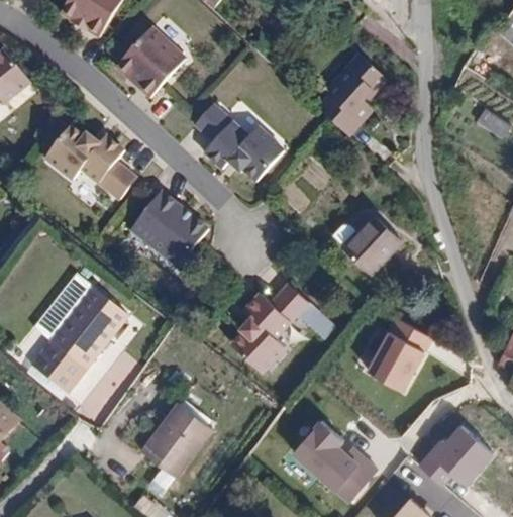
[(119,0),(65,0),(60,8),(73,16),(75,14),(87,21),(85,25),(97,33),(119,0)]
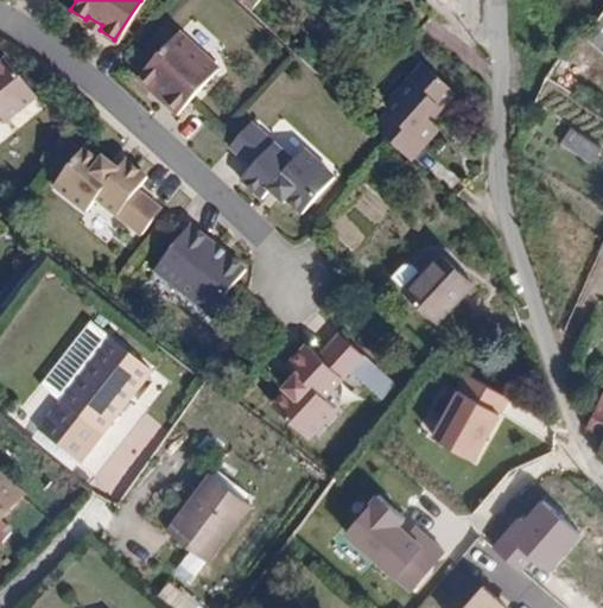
[(602,8),(579,36),(602,56),(602,8)]
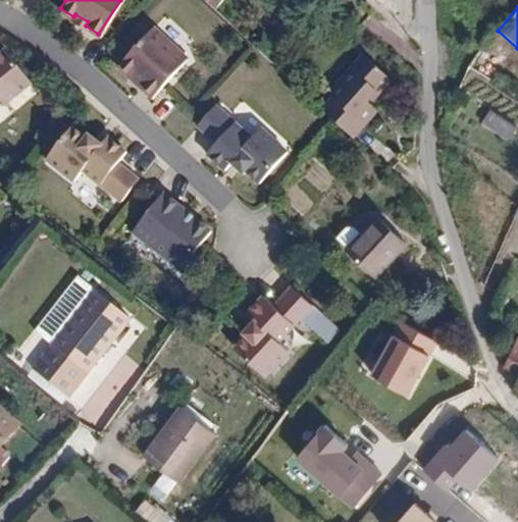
[(153,25),(116,65),(130,75),(133,72),(144,83),(141,86),(151,97),(188,57),(153,25)]
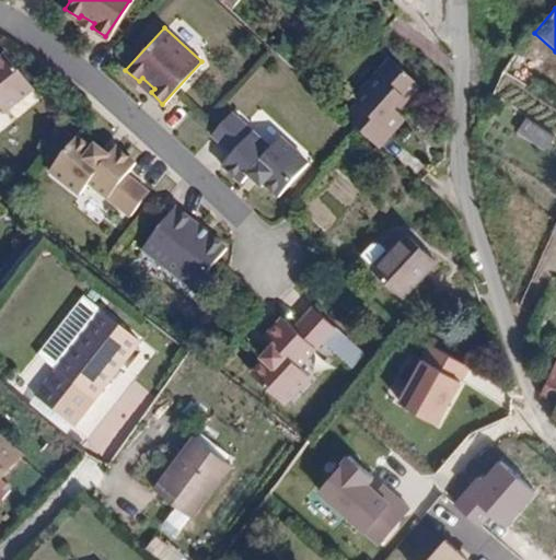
[(0,107),(2,111),(33,88),(4,53),(0,55),(0,107)]
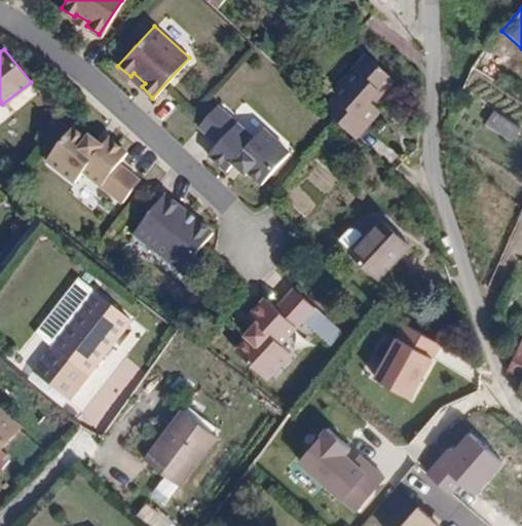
[(332,96),(337,100),(326,111),(353,139),(381,110),(371,100),(379,90),(383,95),(395,82),(368,57),(332,96)]
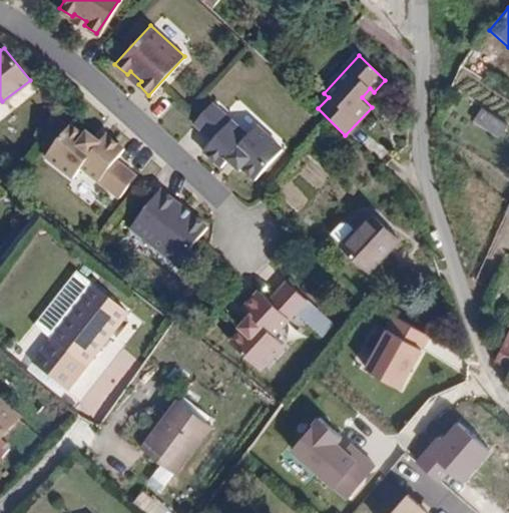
[(246,135),(211,102),(193,121),(212,139),(202,150),(219,166),(225,159),(237,169),(239,167),(253,178),(282,149),(256,126),(246,135)]
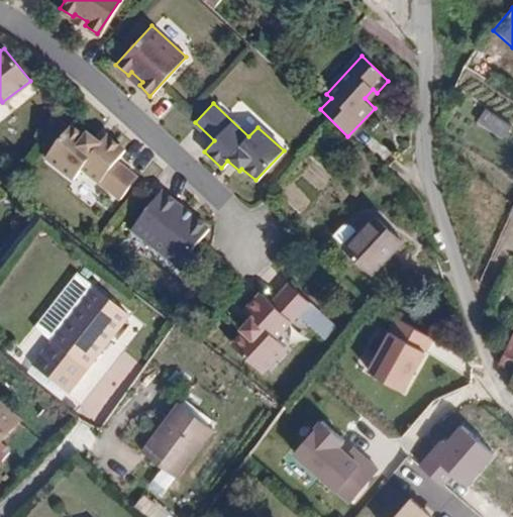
[(480,109),(473,124),(501,139),(509,124),(480,109)]
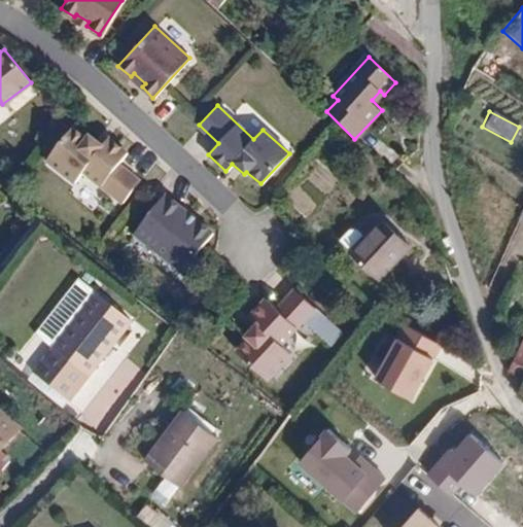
[(70,127),(43,160),(71,183),(79,172),(118,203),(135,183),(115,166),(125,153),(107,138),(99,146),(88,136),(85,139),(70,127)]
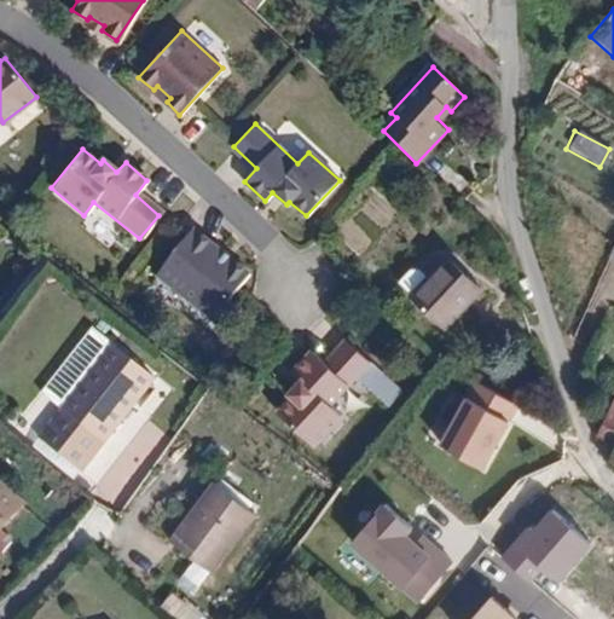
[(248,272),(192,226),(155,271),(210,317),(248,272)]
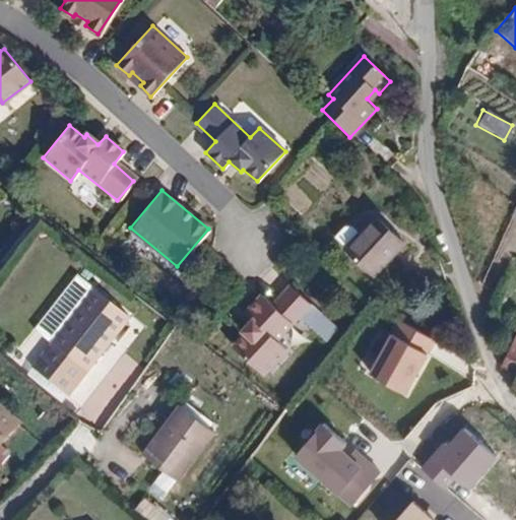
[(515,192),(507,209),(515,213),(515,192)]
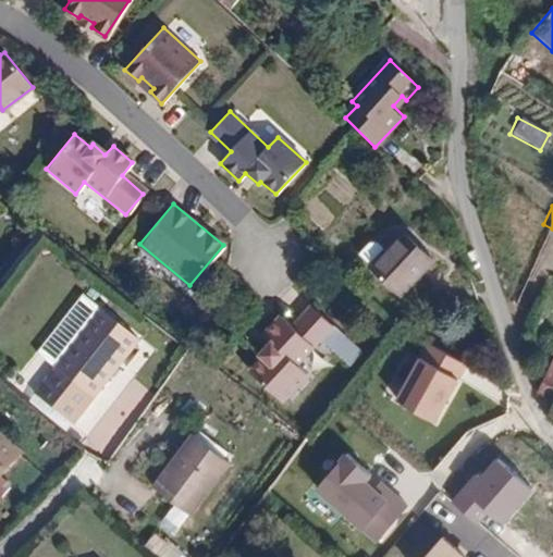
[(394,238),(364,270),(393,298),(424,267),(394,238)]
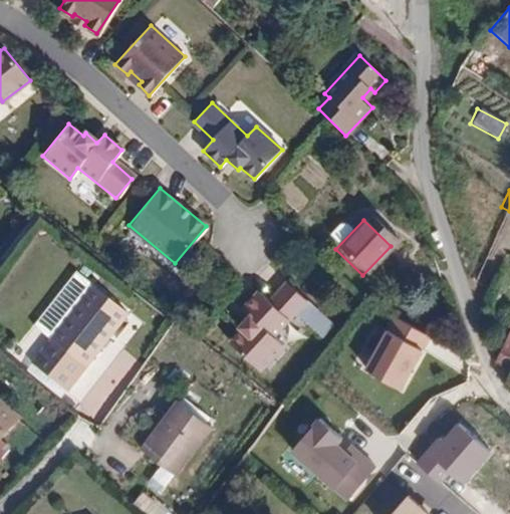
[(297,233),(285,222),(276,232),(288,243),(297,233)]
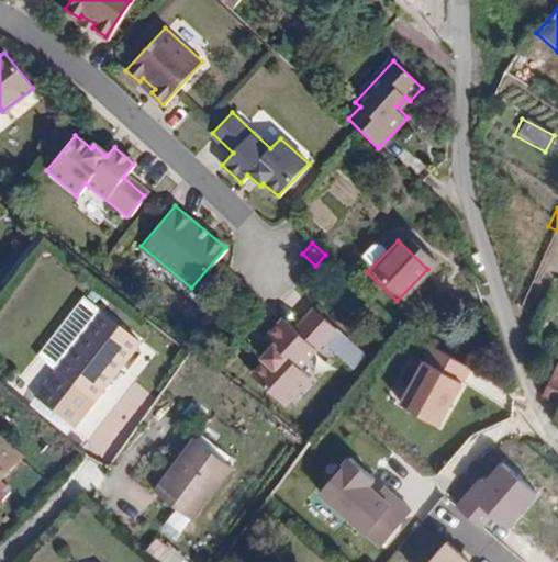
[(105,307),(36,390),(73,420),(143,339),(105,307)]
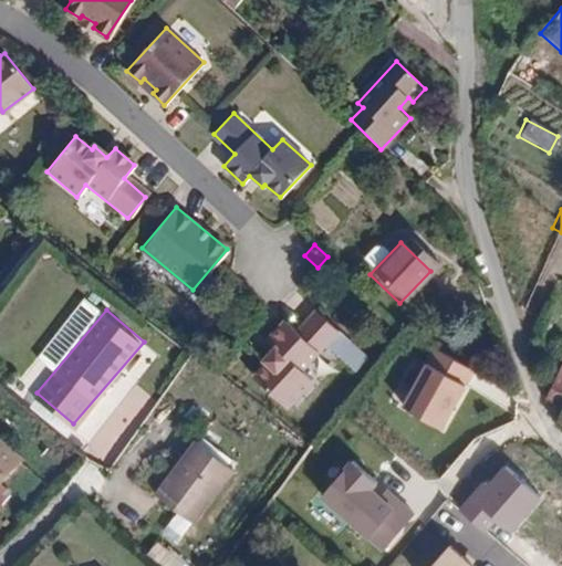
[(314,311),(295,331),(284,320),(267,339),(274,346),(262,358),(266,360),(251,375),(284,407),(310,380),(300,369),(336,331),(314,311)]
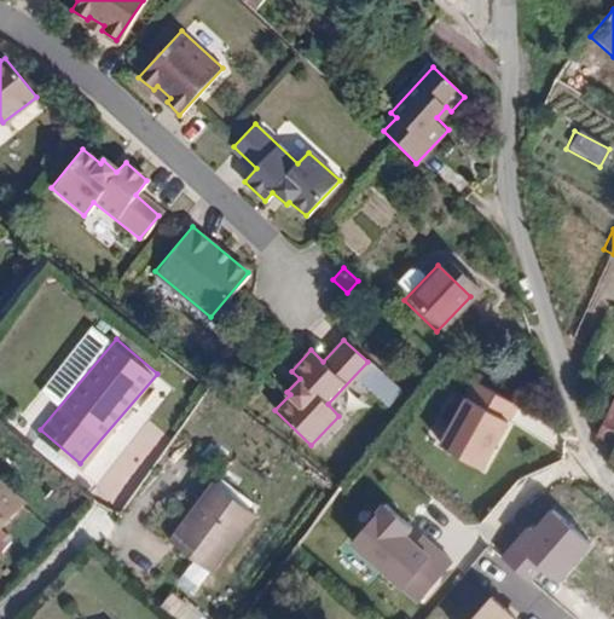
[(520,404),(479,380),(442,443),(484,467),(520,404)]
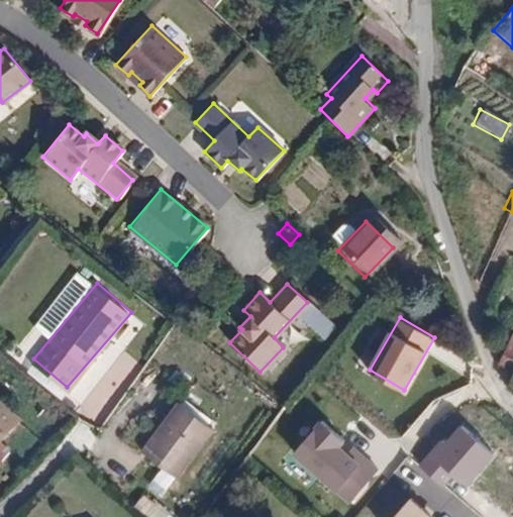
[(512,384),(512,324),(497,357),(512,364),(512,369),(508,382),(512,384)]
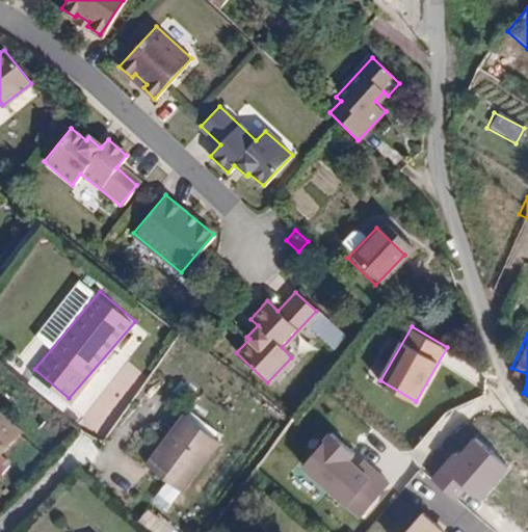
[(180,488),(217,440),(183,414),(160,442),(165,446),(150,469),(180,488)]
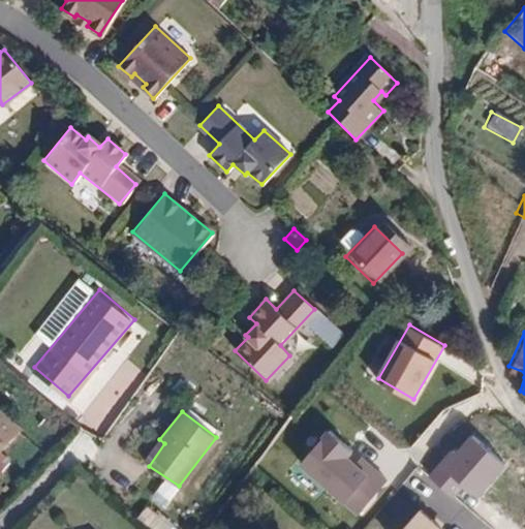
[(0,443),(16,427),(0,413),(0,443)]
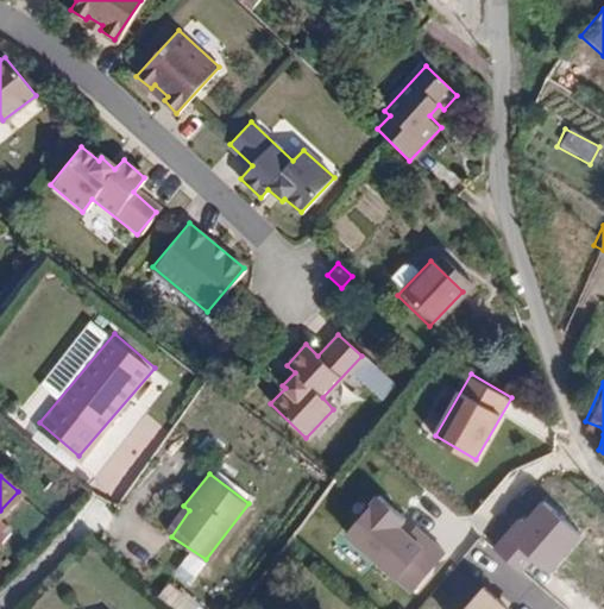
[(376,494),(344,533),(407,585),(439,547),(413,525),(407,532),(396,523),(403,516),(376,494)]
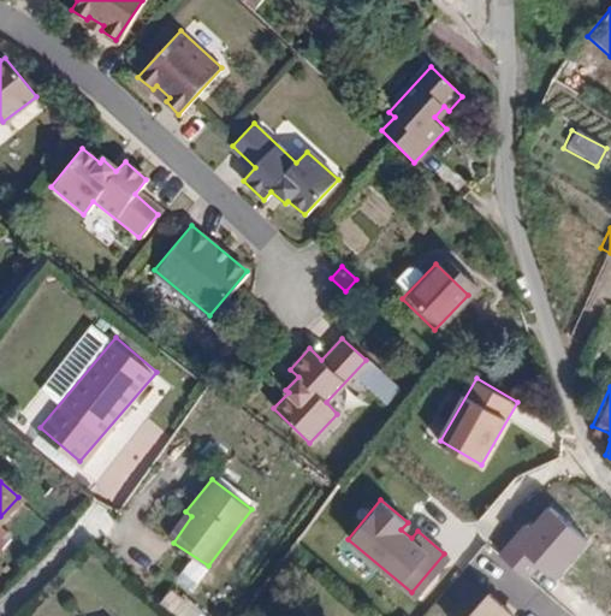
[(526,521),(498,551),(523,575),(538,561),(553,574),(585,538),(549,503),(531,525),(526,521)]
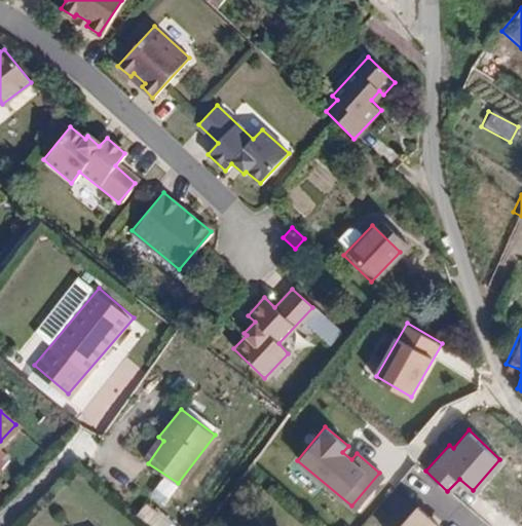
[(136,512),(150,525),(171,525),(146,501),(136,512)]
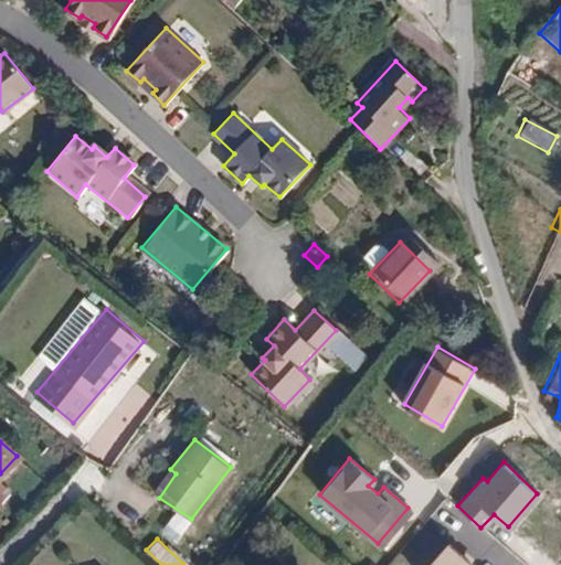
[(469,564),(470,564),(445,540),(421,564),(469,564)]
